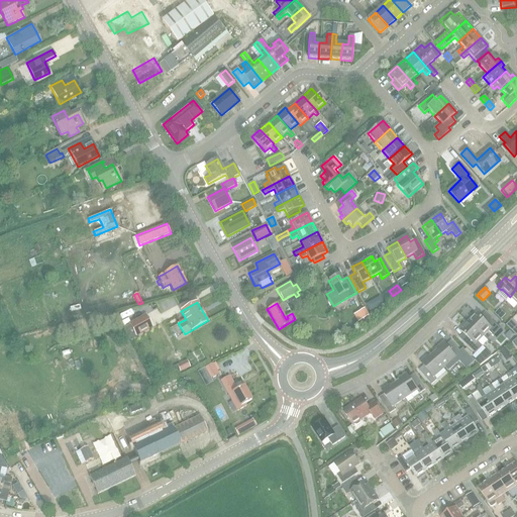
[(365,308),(360,311),(365,318),(369,316),(365,308)]
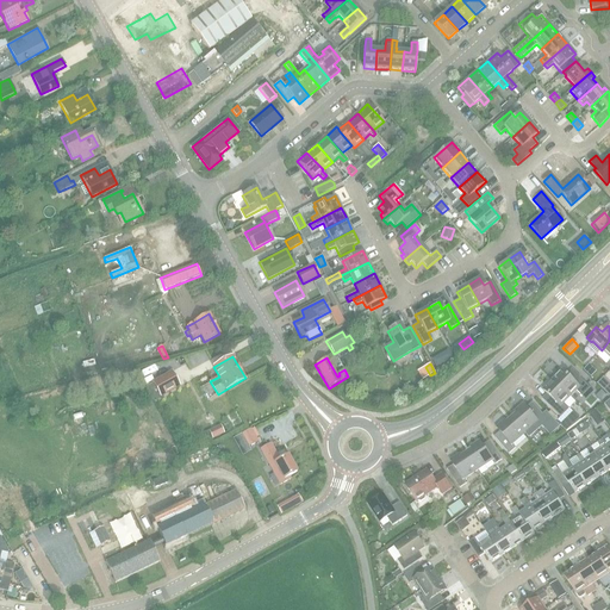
[(587,365),(583,369),(590,377),(595,372),(587,365)]
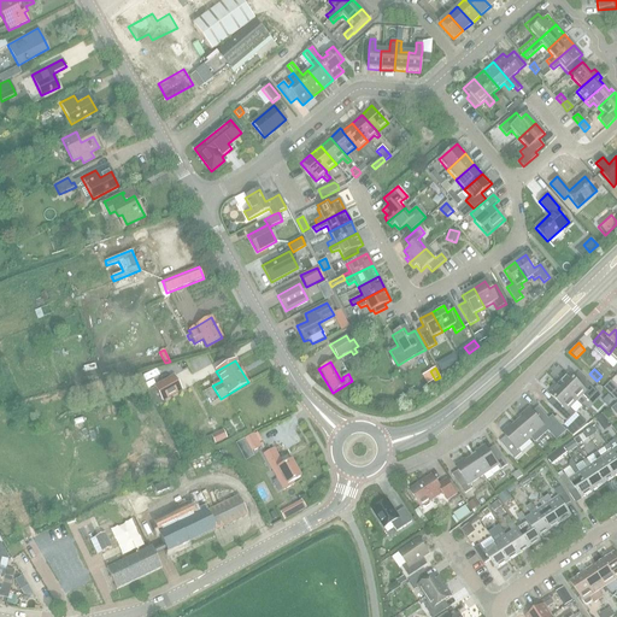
[(569,375),(559,385),(576,401),(583,395),(588,401),(597,393),(586,382),(581,387),(569,375)]
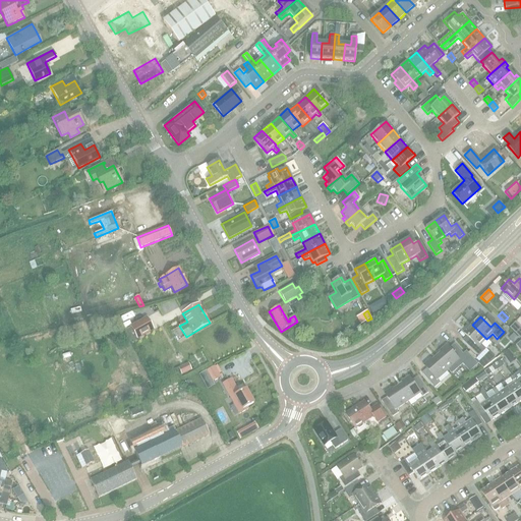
[(129,327),(136,340),(154,331),(147,317),(129,327)]
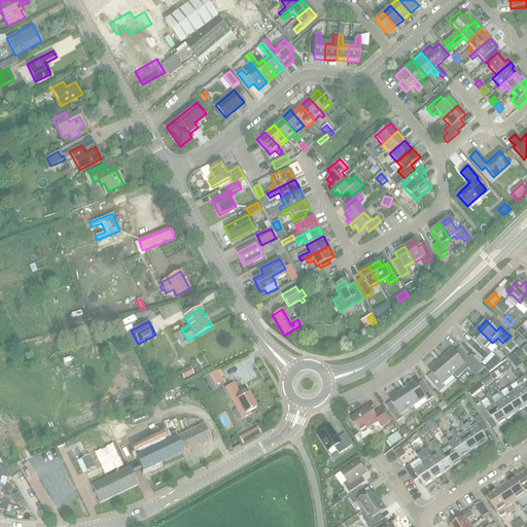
[(521,326),(515,332),(521,338),(526,332),(521,326)]
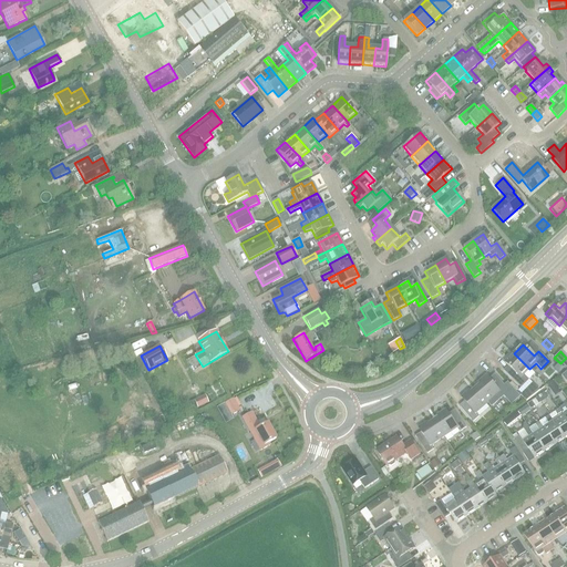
[(529,369),(514,353),(504,362),(516,374),(512,379),(522,389),(529,380),(524,375),(529,369)]
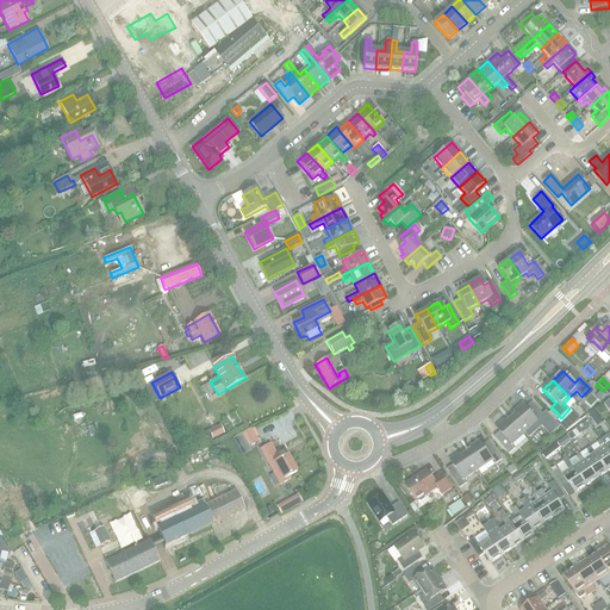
[(602,391),(596,397),(602,402),(607,397),(602,391)]
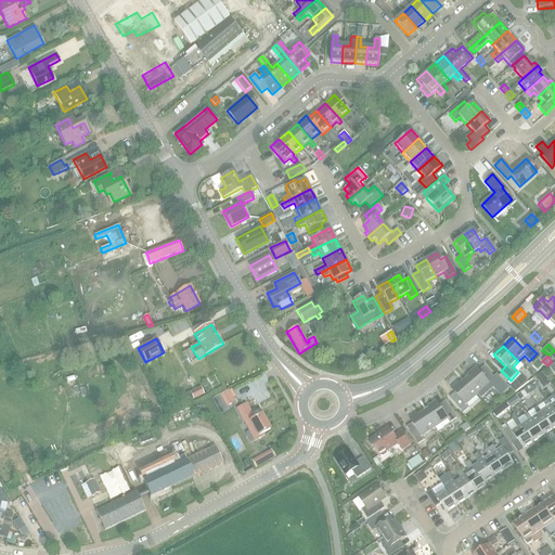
[(469,376),(465,381),(478,395),(477,395),(480,398),(493,388),(500,396),(503,394),(510,388),(499,376),(497,374),(493,377),(485,368),(479,372),(476,369),(468,375),(469,376)]
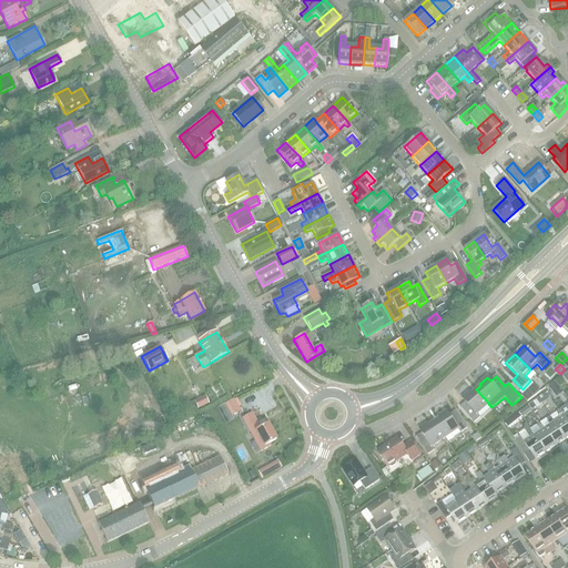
[(549,386),(554,393),(559,388),(555,383),(549,386)]
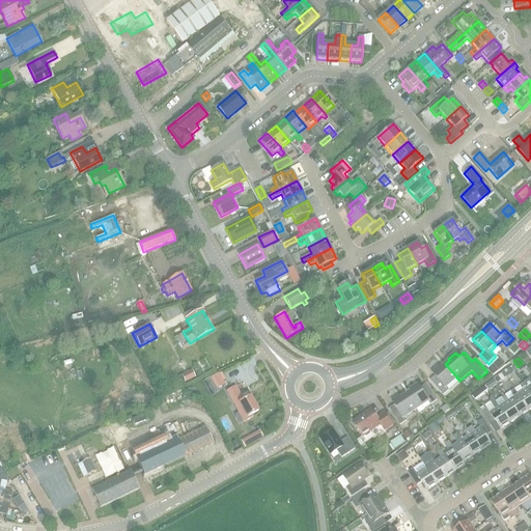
[(499,359),(487,370),(493,376),(506,366),(499,359)]
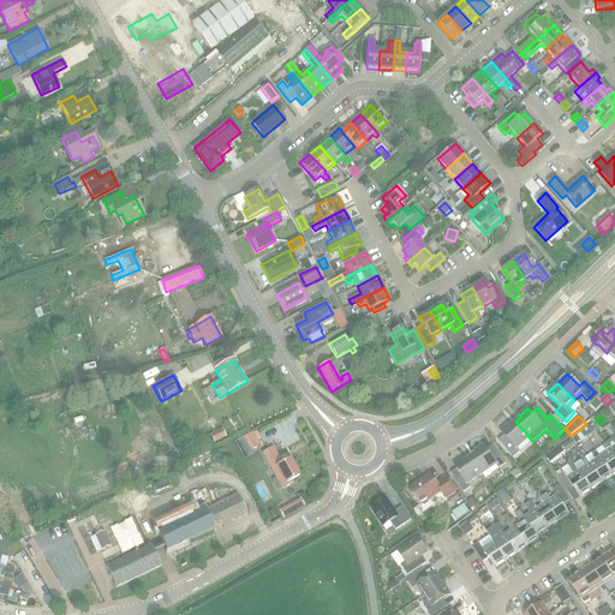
[(530,437),(515,422),(511,425),(509,424),(501,431),(505,435),(499,441),(513,458),(520,452),(517,448),(529,437),(530,437)]
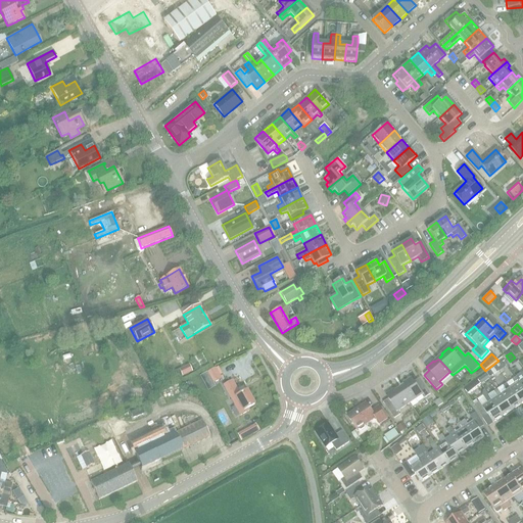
[(495,367),(498,372),(506,368),(502,362),(495,367)]
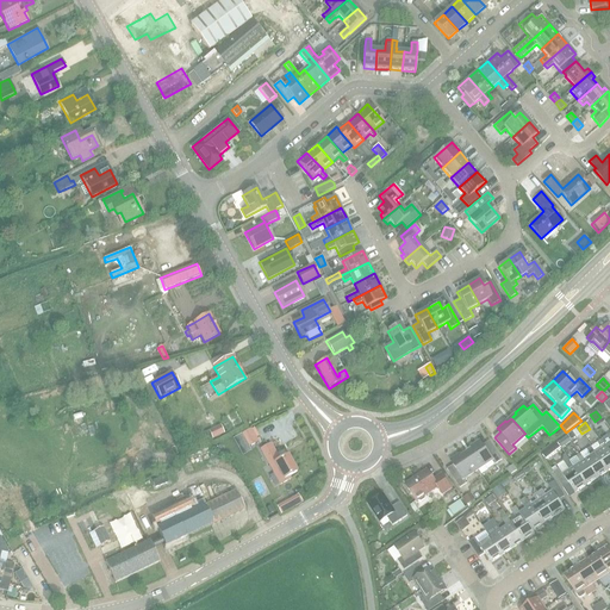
[(207,431),(212,440),(224,434),(219,425),(207,431)]
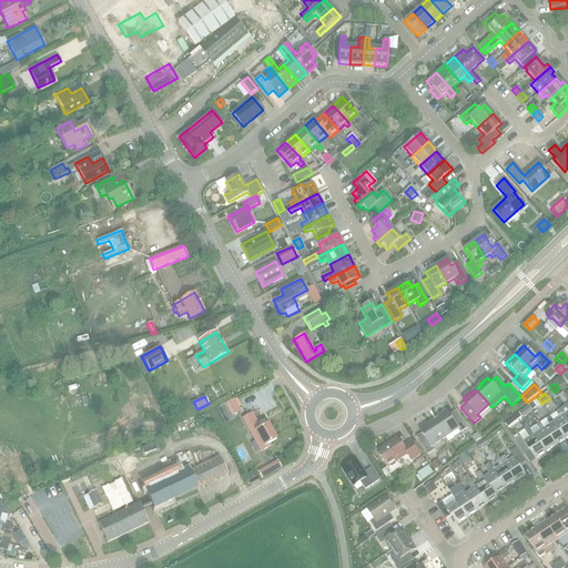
[(541,404),(538,398),(531,403),(535,408),(541,404)]
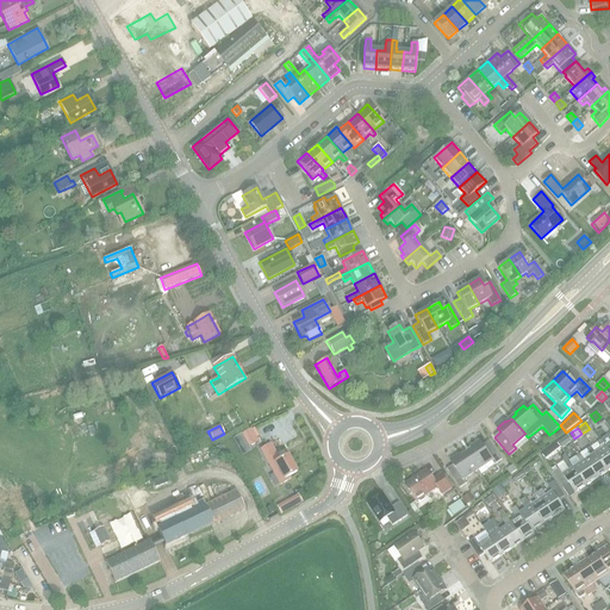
[(240,435),(247,448),(259,442),(251,429),(240,435)]
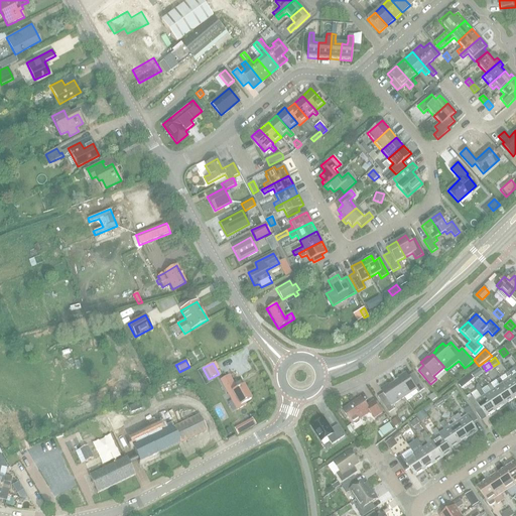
[(481,369),(472,375),(475,379),(484,373),(481,369)]
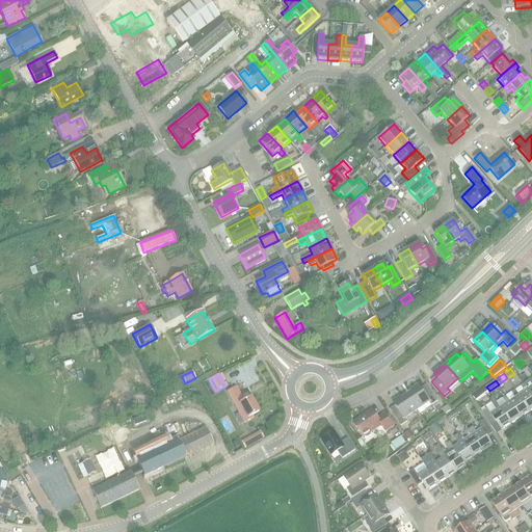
[(411,392),(406,395),(417,409),(429,402),(431,405),(437,401),(426,384),(421,389),(418,384),(410,390),(411,392)]
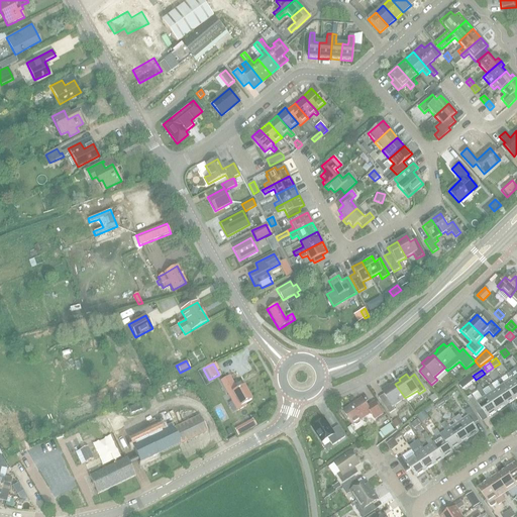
[(506,376),(501,379),(504,384),(505,384),(515,400),(516,398),(516,383),(513,379),(510,374),(506,376)]
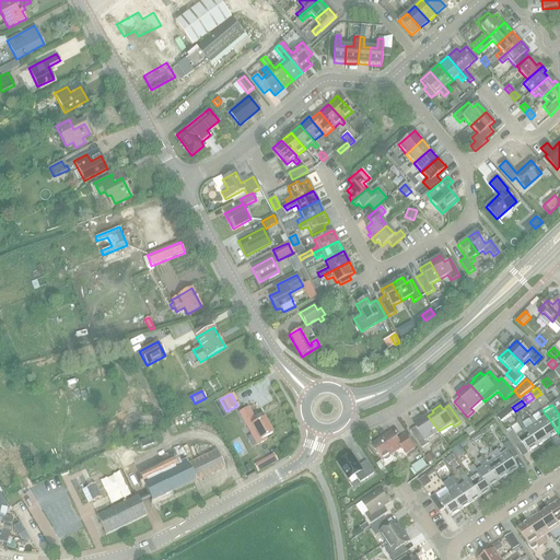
[(255,431),(251,434),(257,445),(266,440),(265,438),(271,433),(264,419),(261,420),(259,417),(255,420),(248,407),(238,412),(247,428),(252,426),(255,431)]
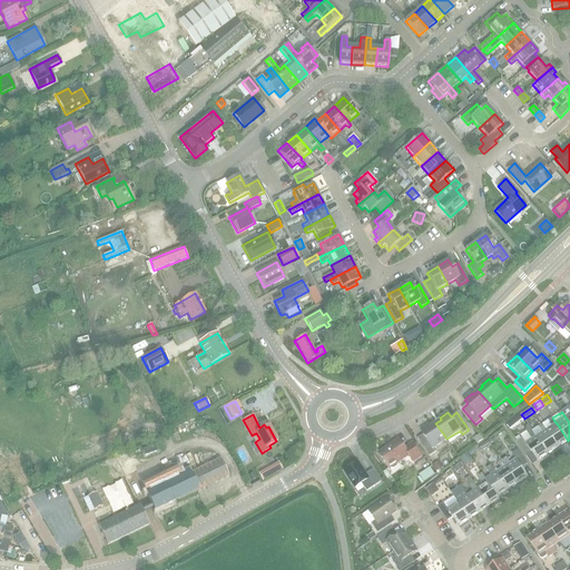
[(507,426),(510,430),(524,420),(524,419),(521,415),(507,426)]
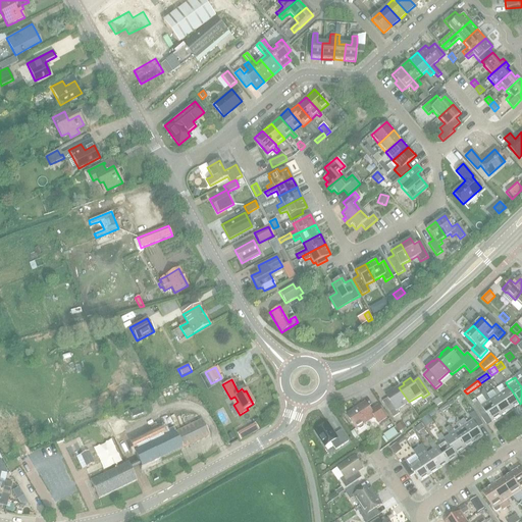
[(506,390),(500,394),(510,410),(520,404),(510,387),(509,387),(506,382),(502,385),(506,390)]
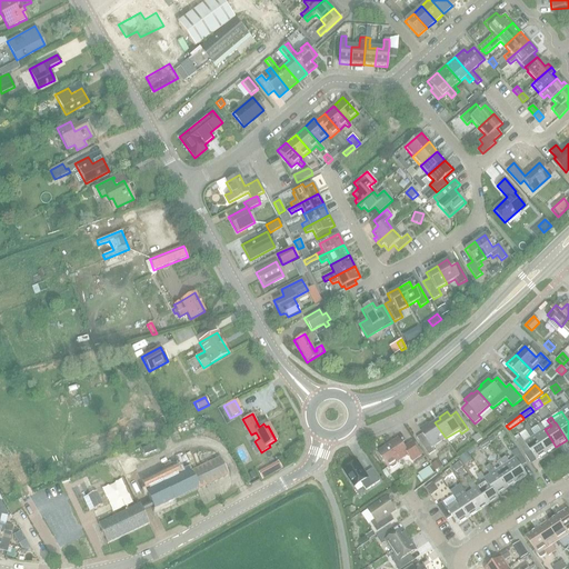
[(446,438),(435,422),(430,426),(429,423),(420,429),(422,433),(417,438),(429,456),(436,451),(432,447),(446,438)]
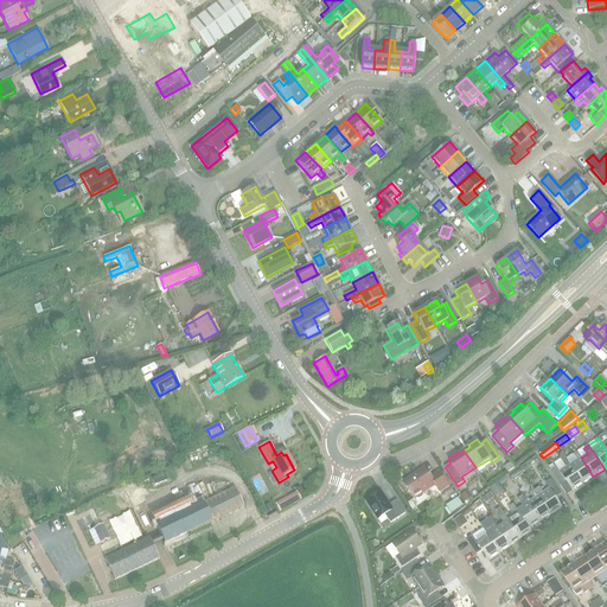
[(577,452),(567,459),(583,484),(593,477),(581,458),(577,452)]
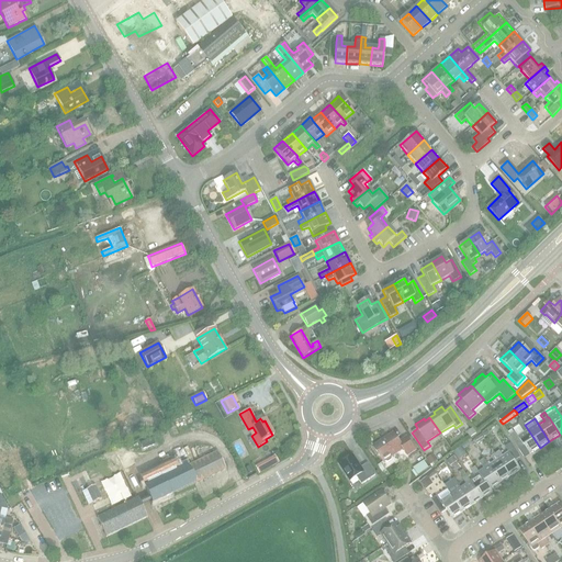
[(515,433),(509,436),(518,450),(524,446),(530,454),(540,448),(525,425),(520,419),(519,420),(518,426),(520,428),(524,434),(518,438),(515,433)]
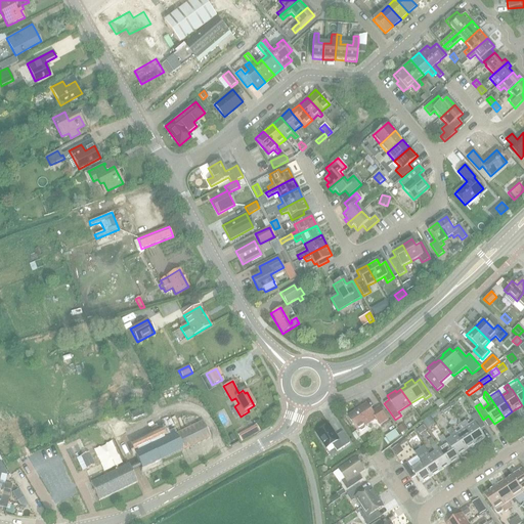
[(435,403),(438,408),(444,404),(441,399),(435,403)]
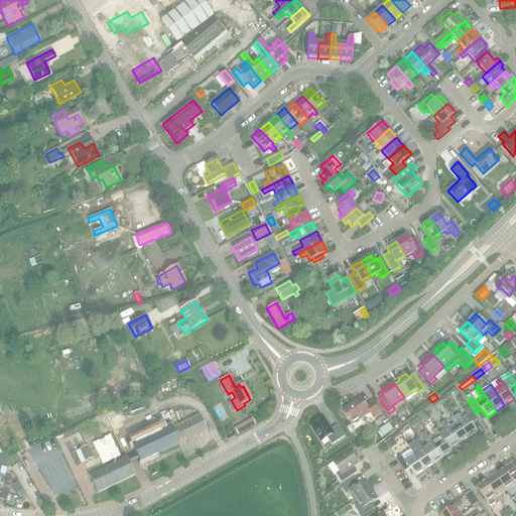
[(374,418),(381,413),(374,402),(367,406),(362,398),(343,410),(352,424),(353,423),(355,424),(357,425),(360,423),(360,421),(359,419),(370,412),(374,418)]
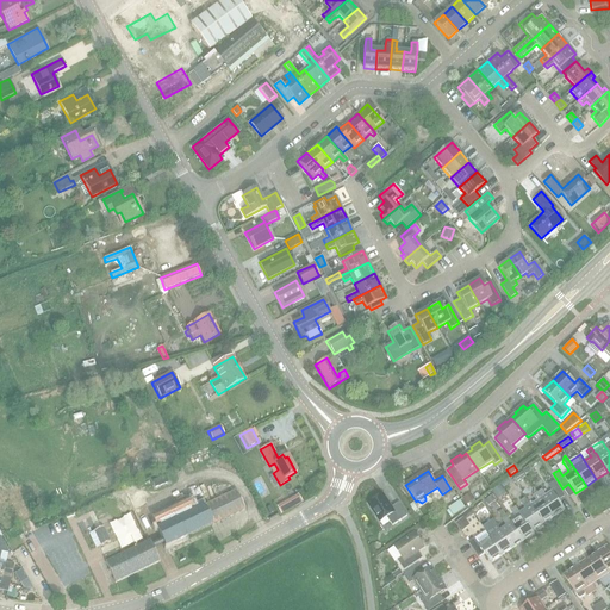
[(515,478),(517,481),(526,477),(523,472),(515,478)]
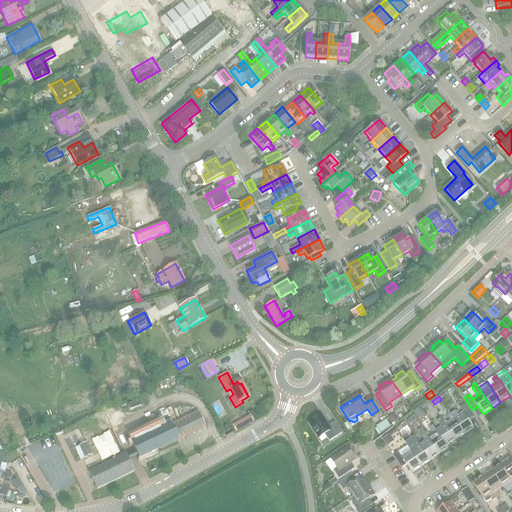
[(455,411),(451,414),(465,434),(474,428),(469,420),(474,417),(465,404),(460,408),(463,413),(458,416),(455,411)]
